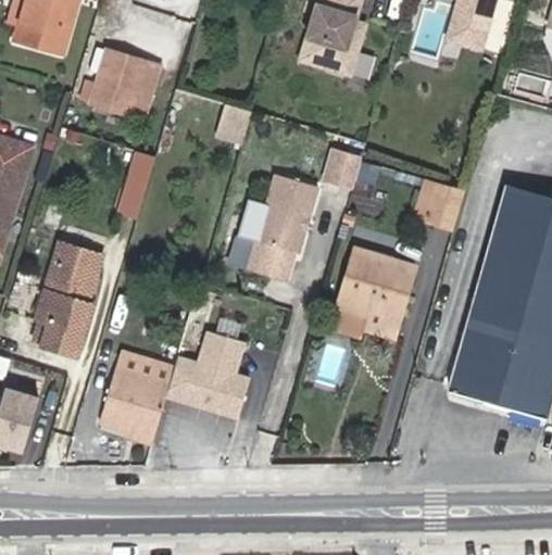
[(60,49),(74,0),(25,0),(14,36),(60,49)]
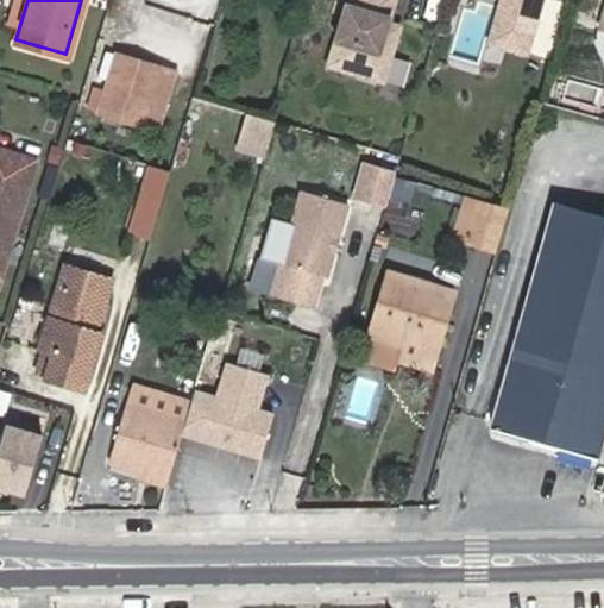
[(387,16),(390,0),(344,0),(327,58),(383,74),(395,30),(383,27),(387,16)]
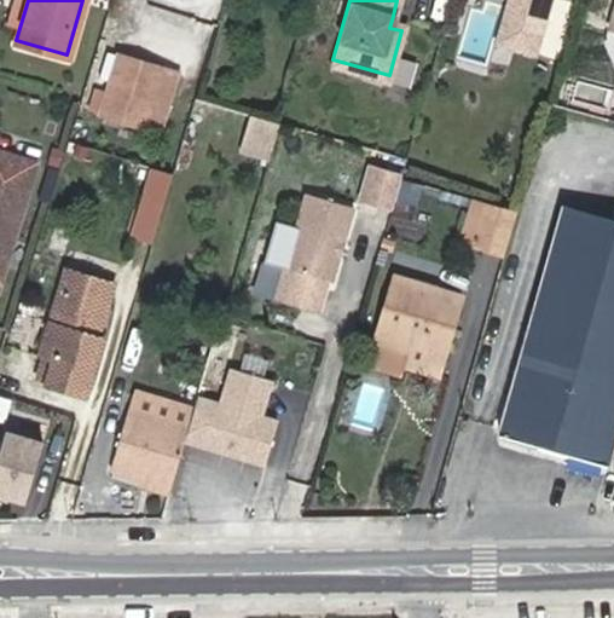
[(511,0),(499,40),(515,45),(514,51),(533,57),(549,0),(511,0)]
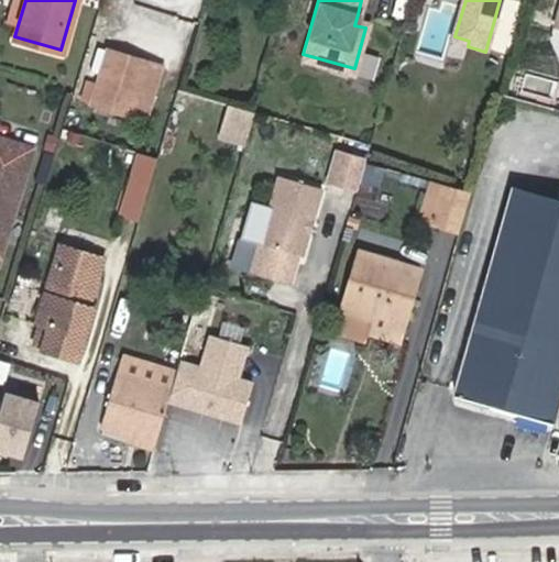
[(365,28),(369,18),(358,14),(354,25),(365,28)]
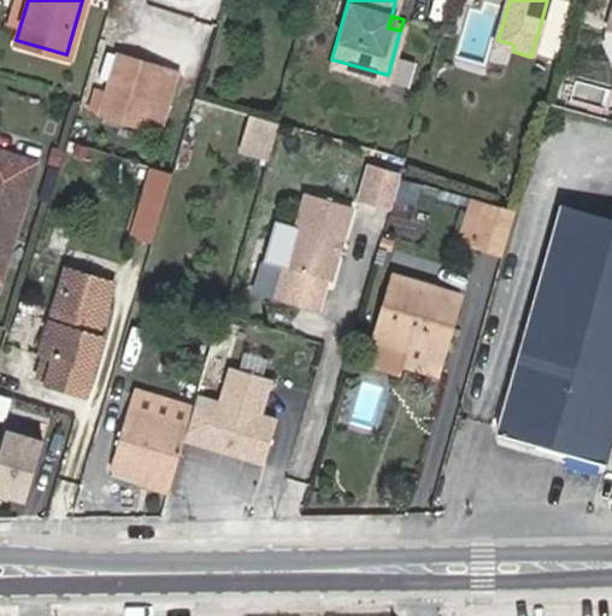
[(159,65),(106,48),(89,106),(142,123),(159,65)]
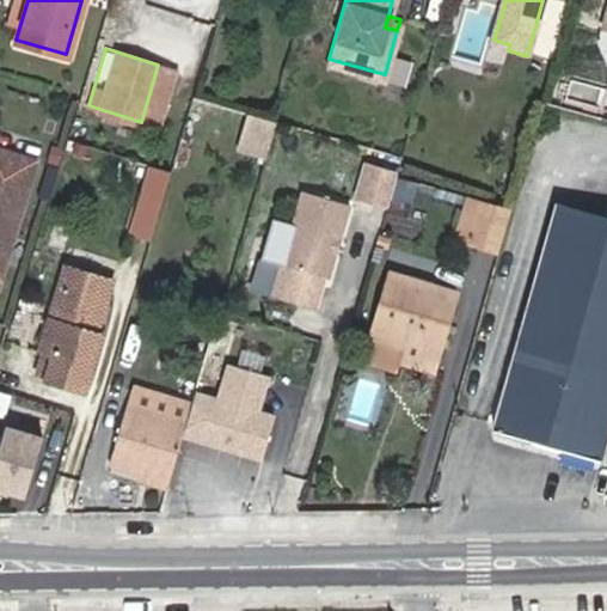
[(176,69),(158,65),(141,122),(158,127),(176,69)]
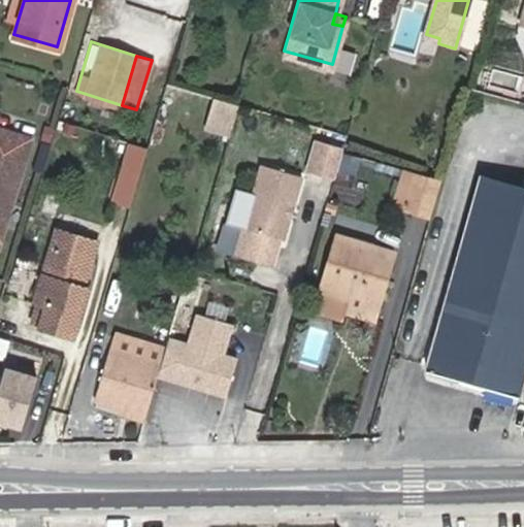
[(496,97),(501,73),(479,68),(473,92),(496,97)]
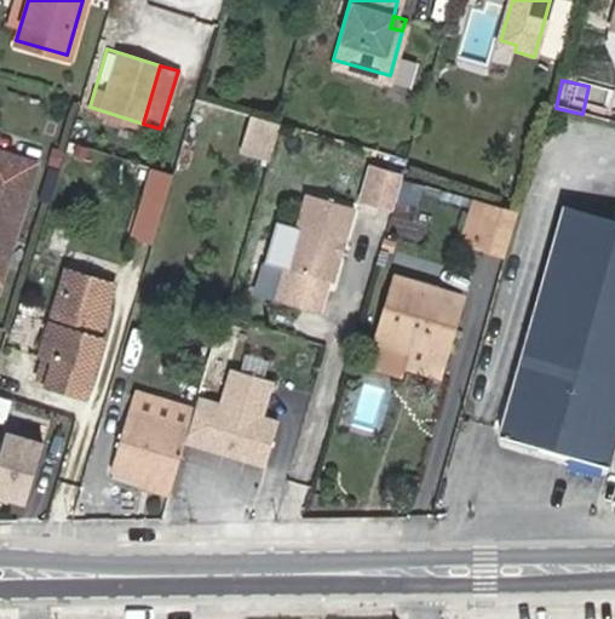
[(245,152),(264,158),(274,126),(254,120),(245,152)]
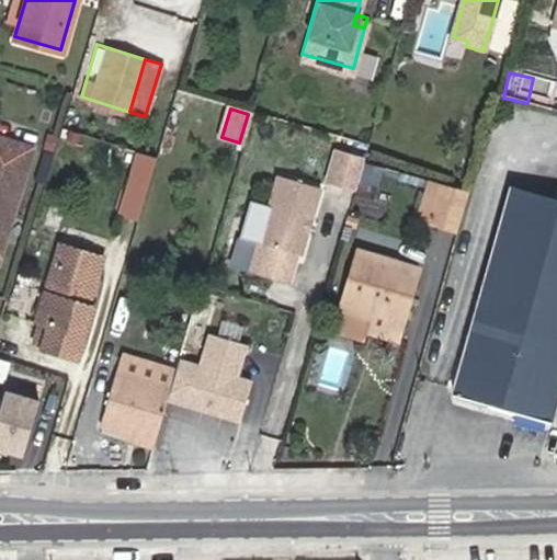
[(0,240),(30,145),(0,135),(0,240)]
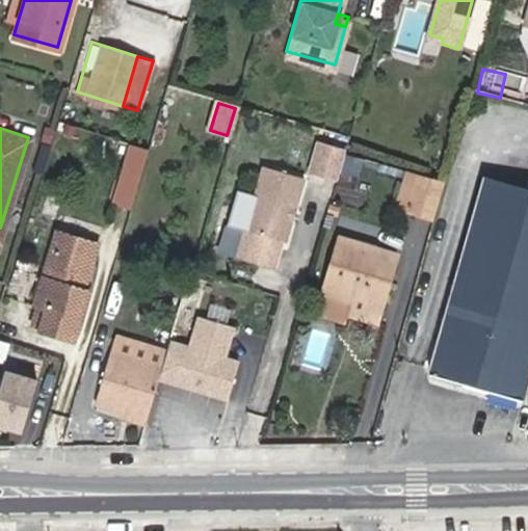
[(335,174),(351,178),(357,160),(340,156),(335,174)]
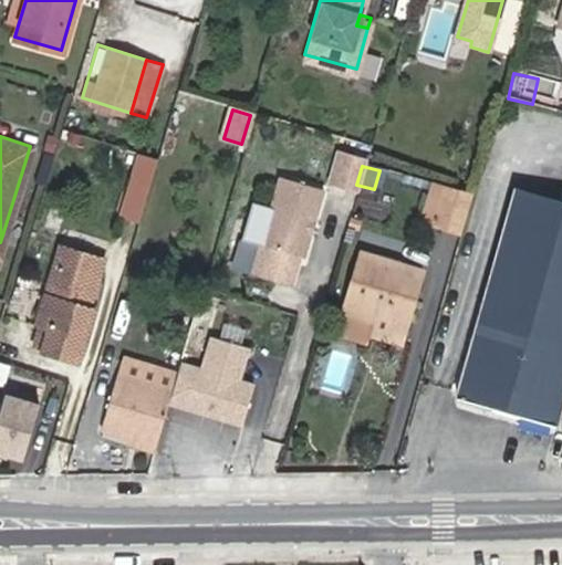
[(279,175),(259,243),(303,257),(323,188),(279,175)]
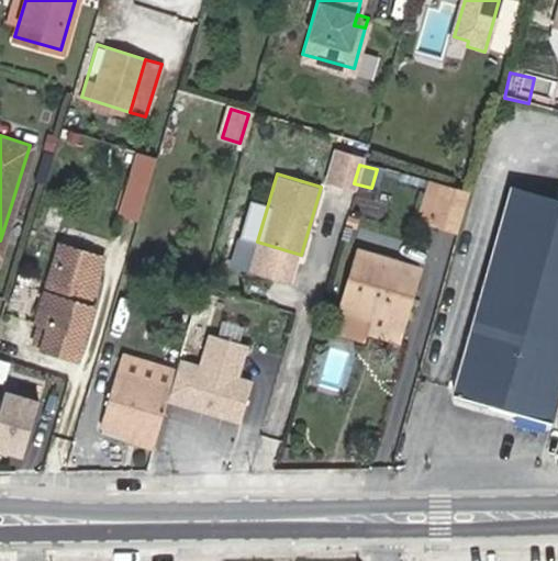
[(468,195),(445,189),(435,226),(457,233),(468,195)]
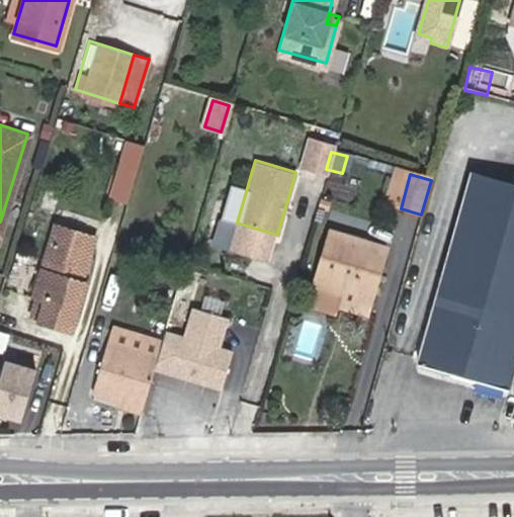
[(508,390),(513,368),(513,186),(472,175),(420,366),(508,390)]
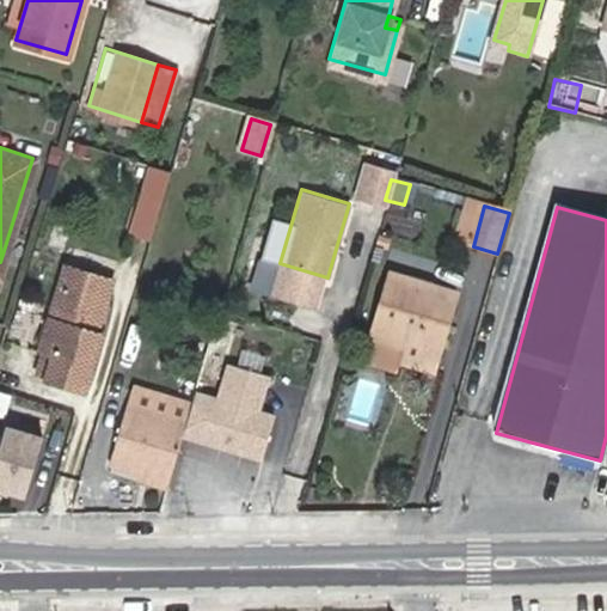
[(71,288),(77,268),(63,263),(56,285),(71,288)]
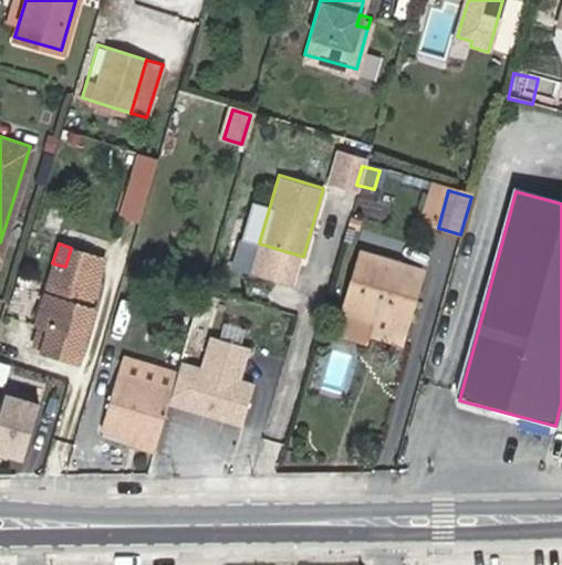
[(49,351),(80,250),(71,248),(65,267),(52,263),(33,322),(47,325),(40,348),(49,351)]
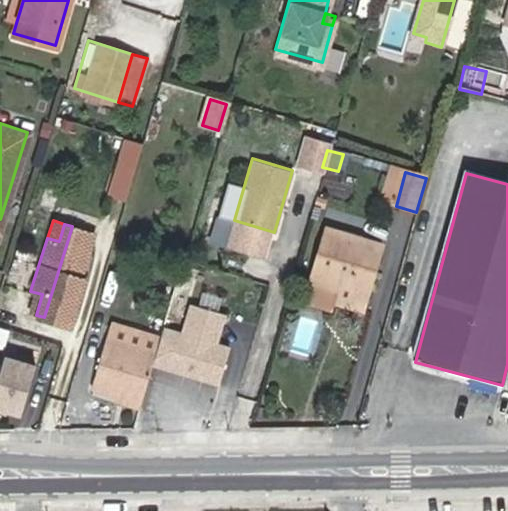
[(92,233),(72,226),(44,317),(68,324),(82,279),(78,277),(92,233)]
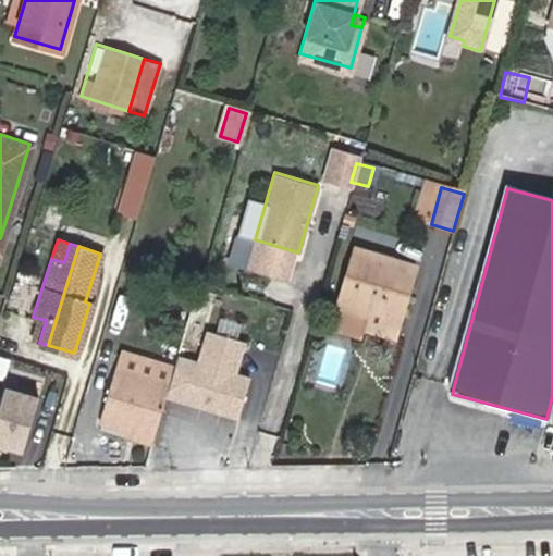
[(353,250),(338,306),(366,314),(365,321),(361,332),(392,341),(404,301),(395,299),(405,266),(353,250)]
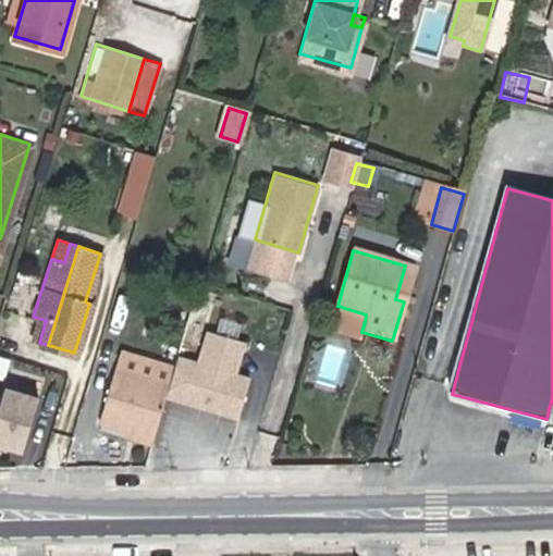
[(413,268),(405,266),(395,299),(404,301),(413,268)]
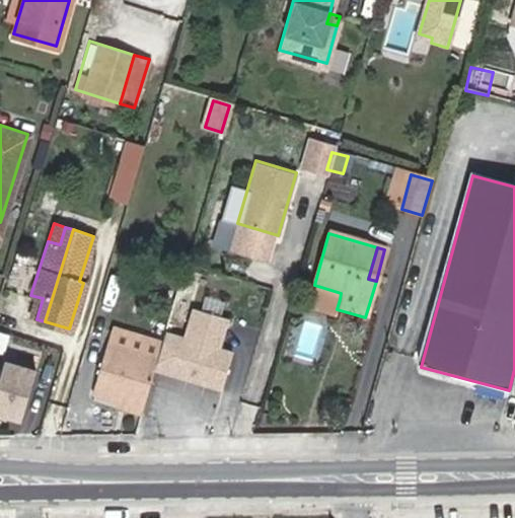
[(341,293),(314,285),(312,292),(340,299),(341,293)]
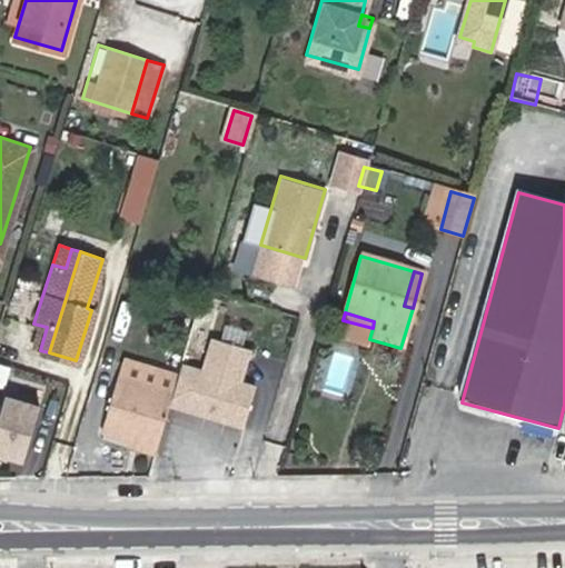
[(27,346),(40,350),(47,327),(33,324),(27,346)]
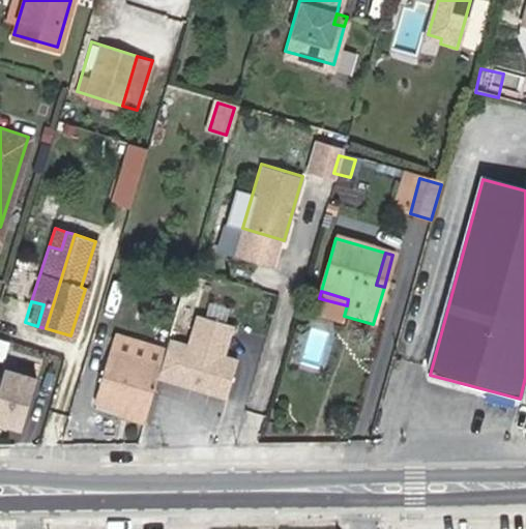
[(163,364),(158,377),(227,398),(238,360),(223,356),(232,324),(198,315),(188,346),(170,341),(163,364)]
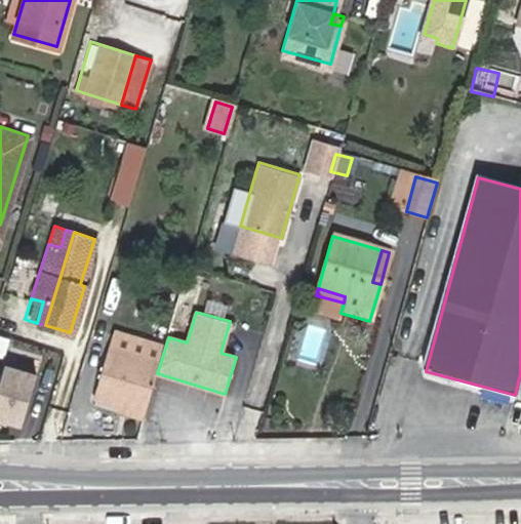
[(123,402),(147,409),(157,373),(161,361),(109,347),(95,395),(123,402)]
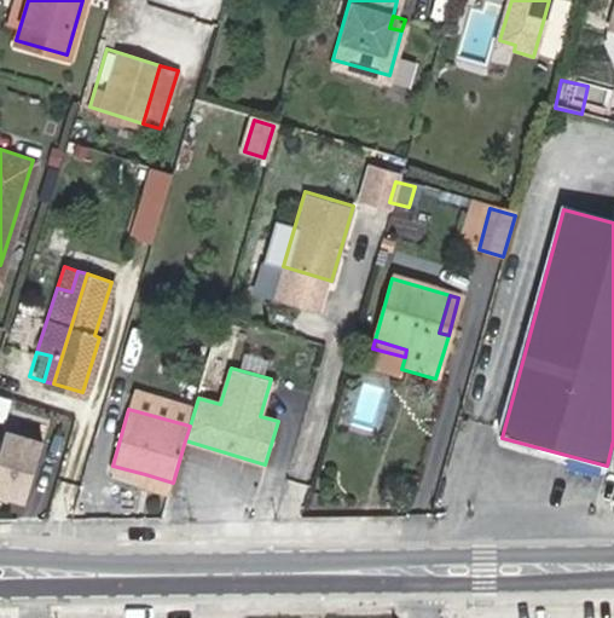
[(565,455),(560,467),(592,478),(596,467),(565,455)]
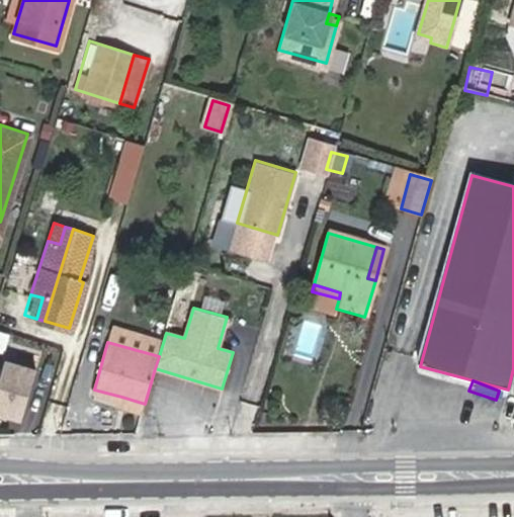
[(119,405),(143,412),(145,404),(121,397),(119,405)]
